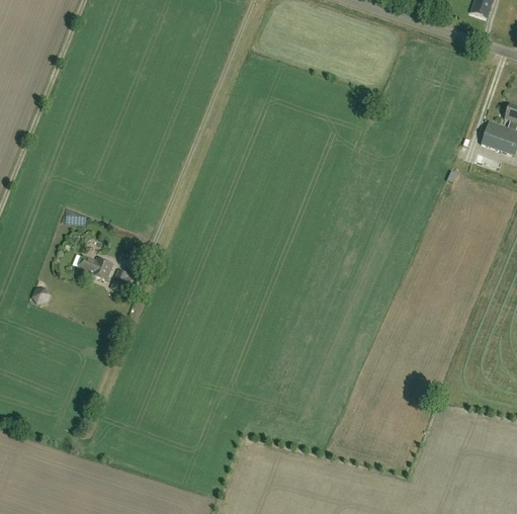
[(487,16),(492,0),(474,0),(470,10),(487,16)]
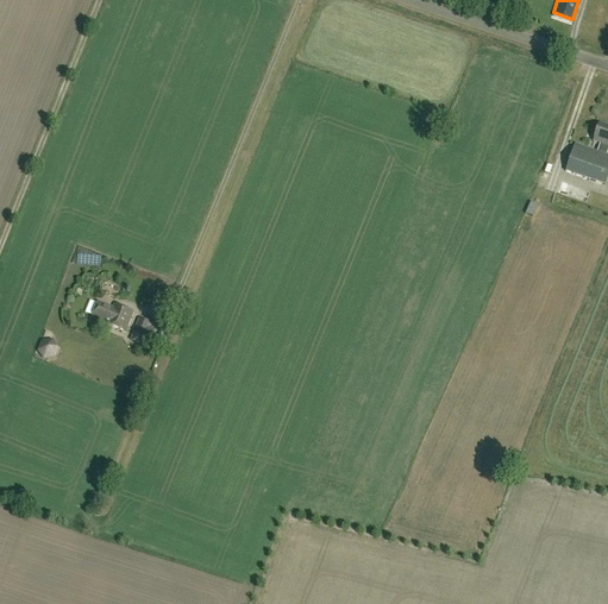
[(600,139),(596,149),(576,140),(565,167),(603,181),(607,170),(607,152),(606,151),(607,144),(607,123),(599,120),(593,137),(600,139)]
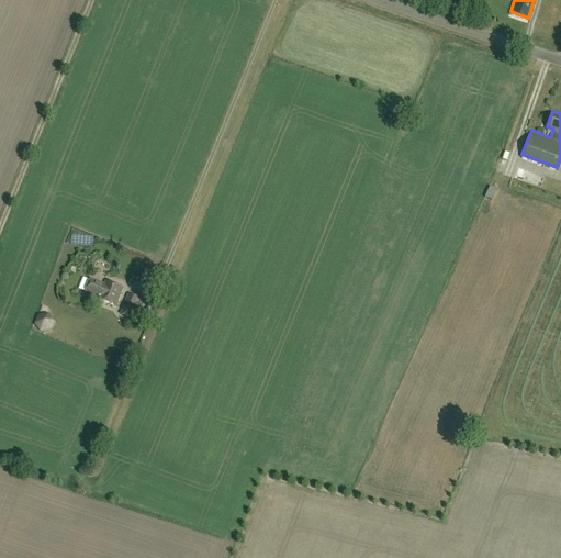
[(538,181),(540,173),(514,164),(511,174),(538,181)]
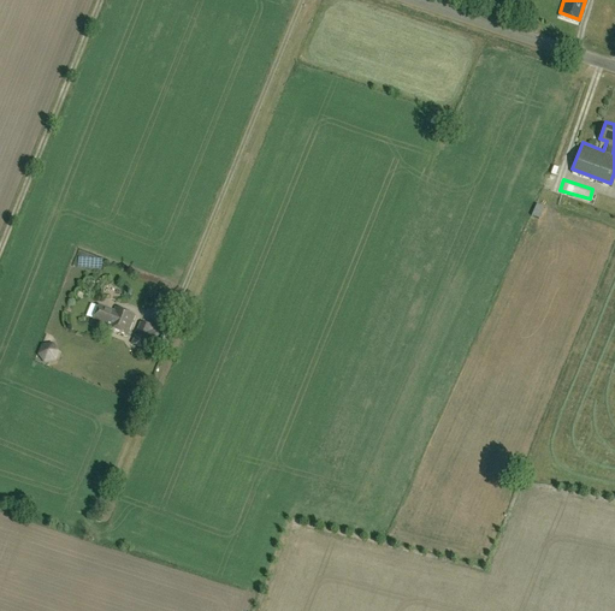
[(98,302),(92,319),(126,332),(134,312),(114,304),(113,308),(98,302)]
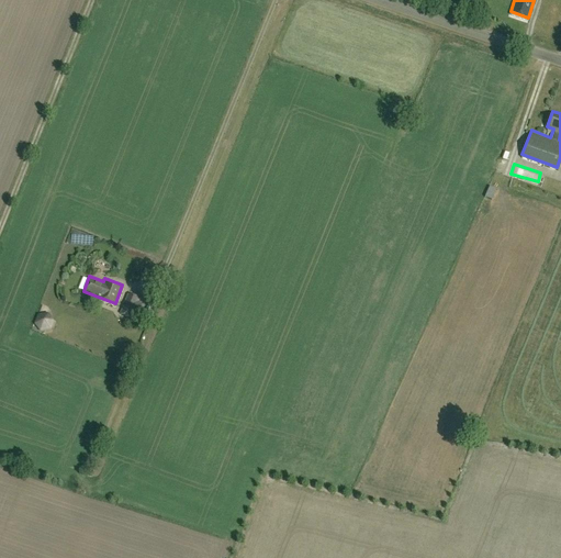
[(119,310),(132,316),(134,311),(139,313),(145,301),(139,299),(141,297),(126,291),(119,310)]
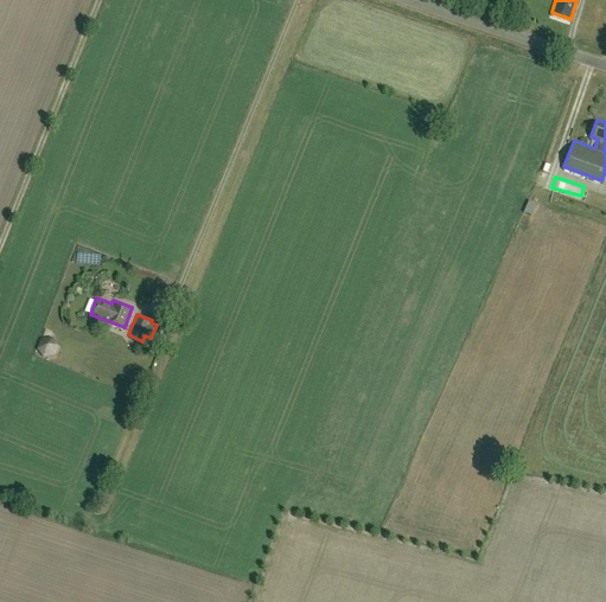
All buildings are outlined.
